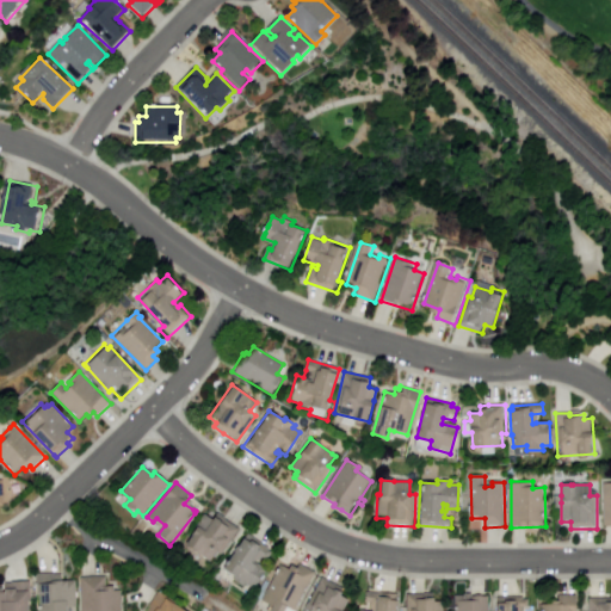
[(211,519),(214,516),(227,525),(229,523),(240,530),(222,556),(217,554),(211,562),(189,547),(184,543),(204,513),(211,519)]
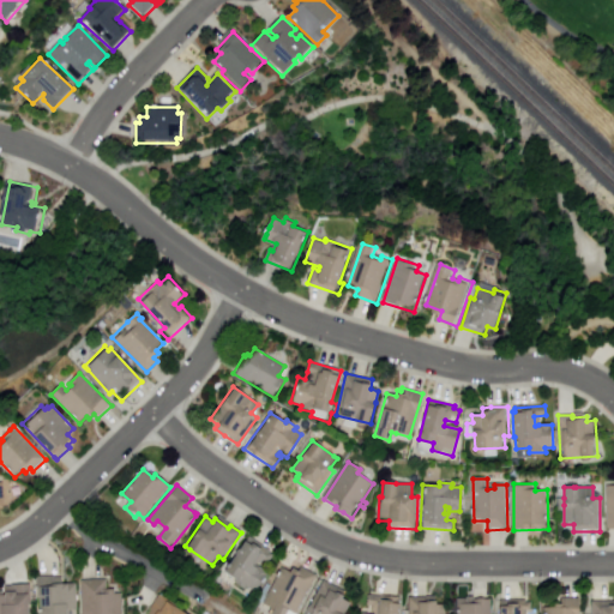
[(246,542),(250,537),(271,551),(270,553),(274,555),(269,564),(264,561),(260,566),(254,563),(253,565),(258,569),(259,566),(268,572),(254,593),(247,588),(245,590),(234,583),(236,579),(223,571),(244,540),(246,542)]
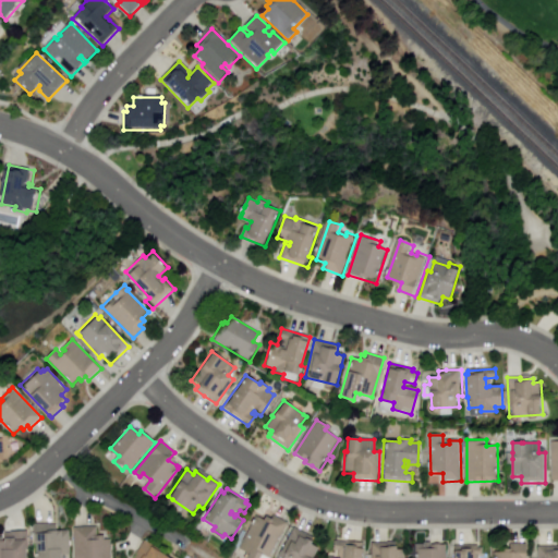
[(254,518),(255,514),(264,519),(266,516),(273,519),(274,516),(288,523),(269,557),(262,554),(259,557),(246,557),(250,555),(238,548),(253,520),(254,518)]
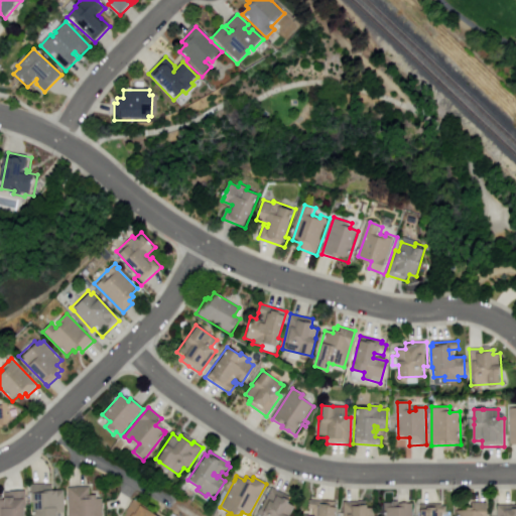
[(31,515),(31,486),(51,486),(51,491),(65,491),(65,513),(55,513),(55,515),(31,515)]
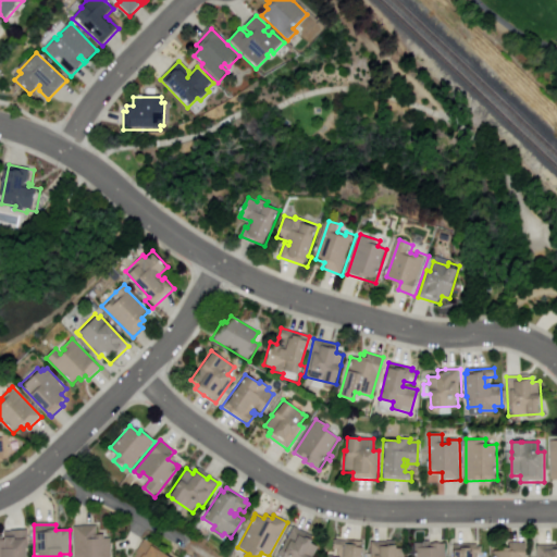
[(74,556),(74,527),(97,525),(98,535),(104,534),(104,540),(110,539),(111,556),(74,556)]
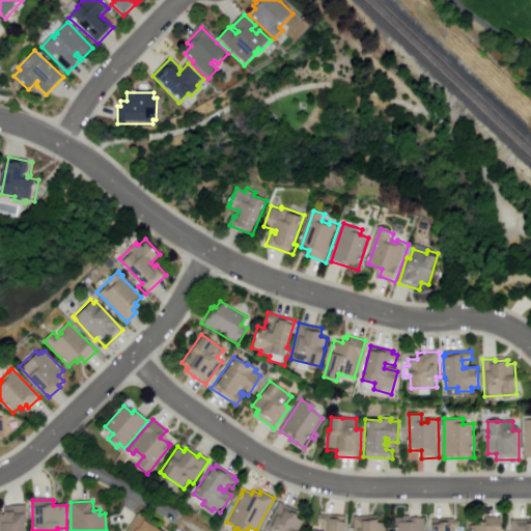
[(301,512),(298,519),(304,522),(300,530),(298,530),(297,530),(264,530),(279,502),(301,512)]
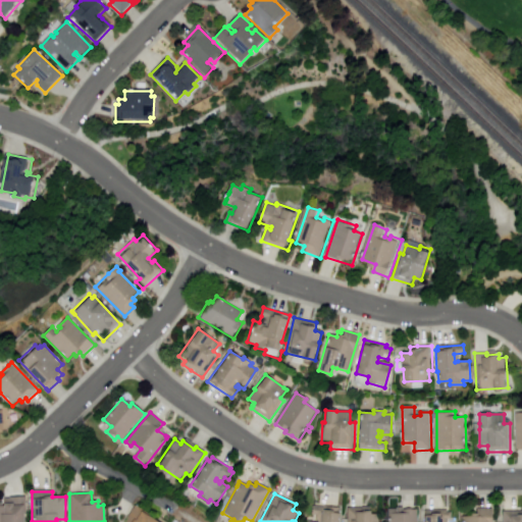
[(0,521),(0,503),(4,503),(4,498),(25,498),(25,521),(0,521)]
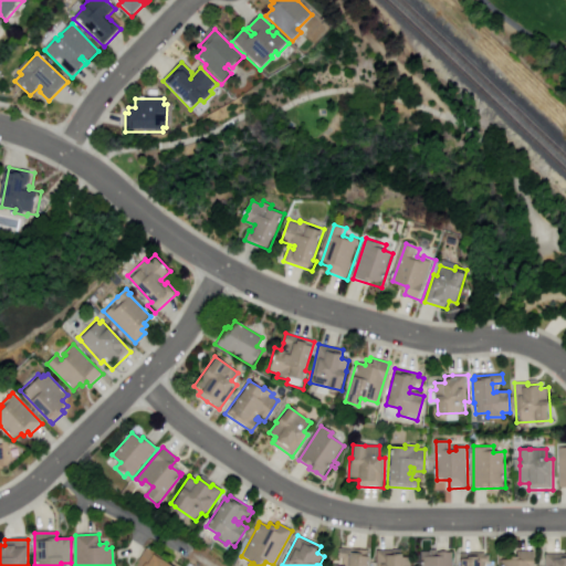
[(339,548),(349,549),(370,552),(368,565),(346,565),(346,561),(338,559),(339,548)]
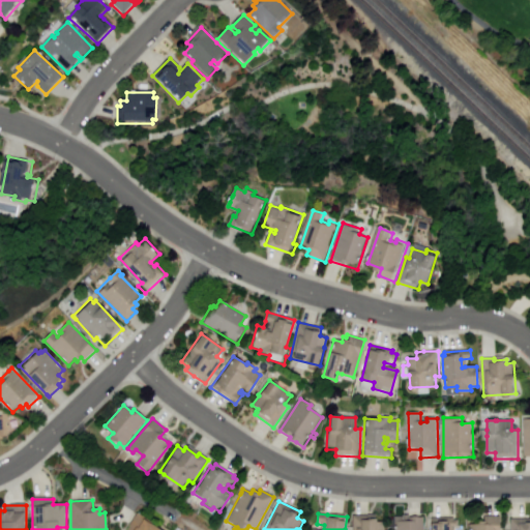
[(126,529),(138,514),(146,521),(147,519),(158,527),(157,529),(158,529),(126,529)]
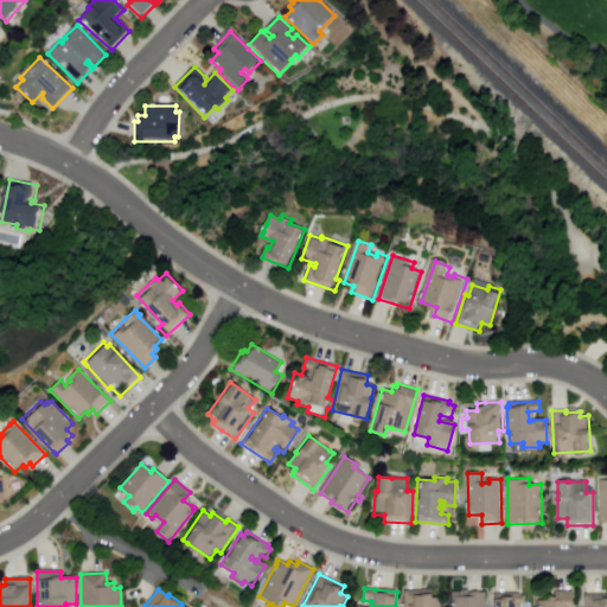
[(406,606),(406,590),(430,590),(430,598),(441,599),(440,606),(406,606)]
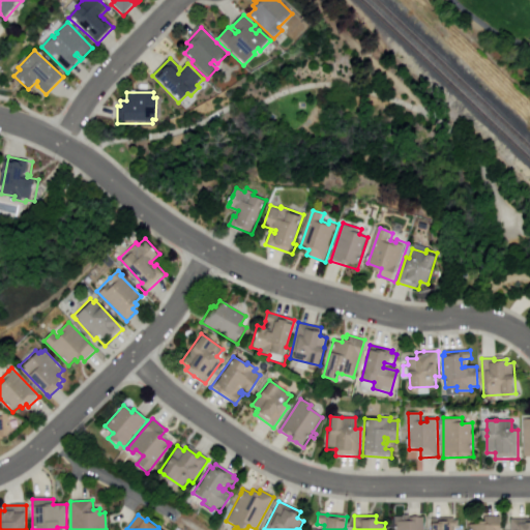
[(501,518),(501,529),(471,529),(471,525),(479,525),(479,522),(484,521),(484,518),(501,518)]
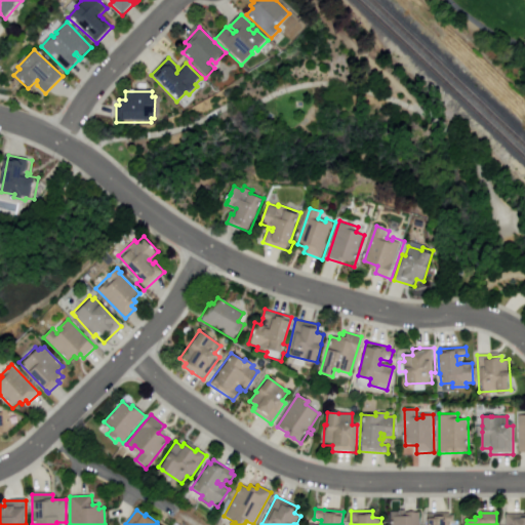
[(391,524),(392,517),(409,517),(409,514),(420,514),(420,524),(391,524)]
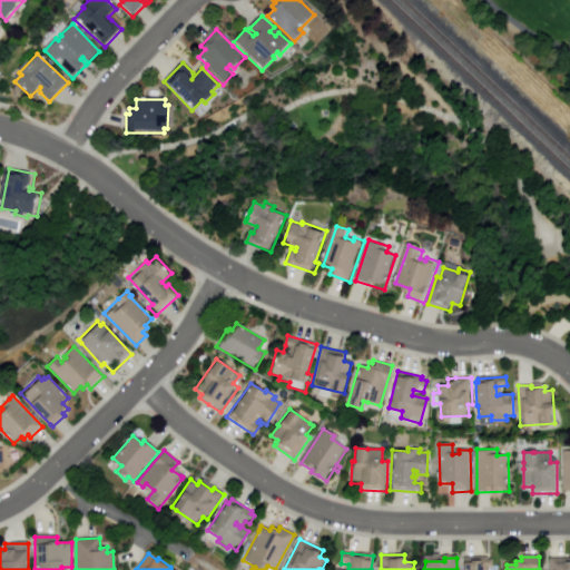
[(464,569),(464,562),(470,562),(470,561),(480,561),(480,564),(484,564),(484,560),(494,559),(494,567),(488,568),(488,569),(464,569)]
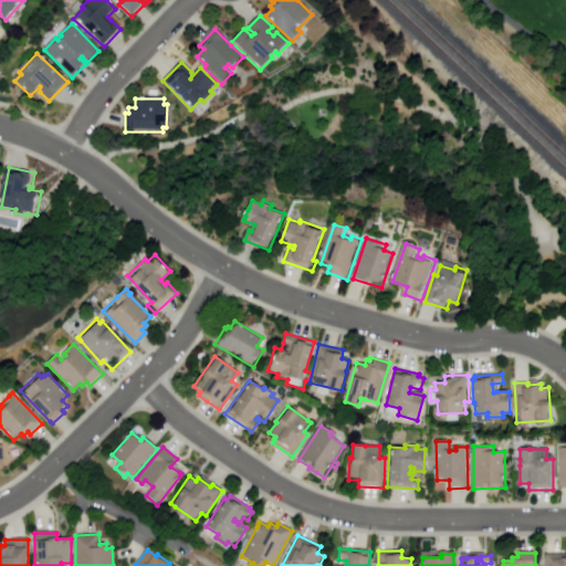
[(565,555),(565,558),(565,565),(547,565),(547,555),(565,555)]
